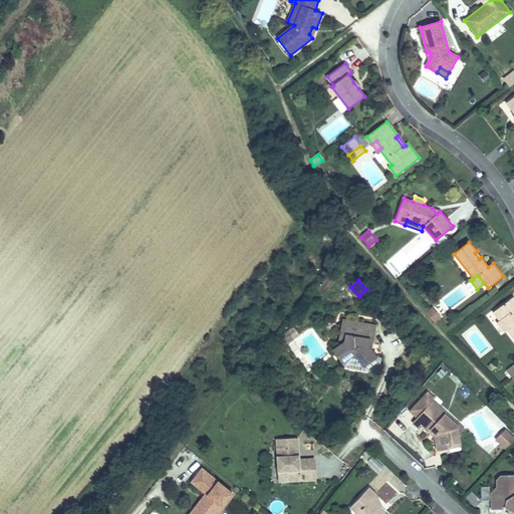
[(513,296),(493,312),(499,320),(499,321),(502,319),(509,328),(507,330),(513,339),(513,296)]
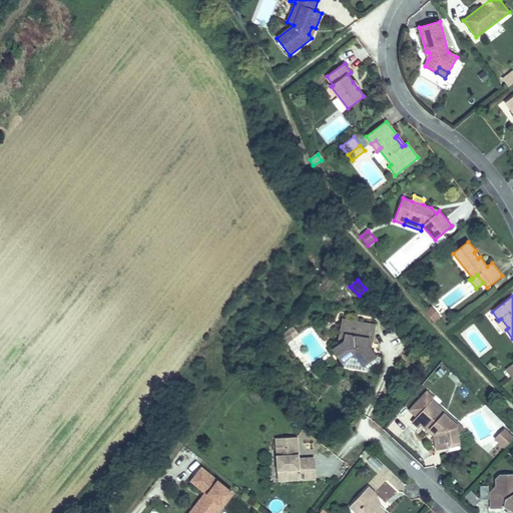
[(430,306),(424,313),(435,324),(441,317),(430,306)]
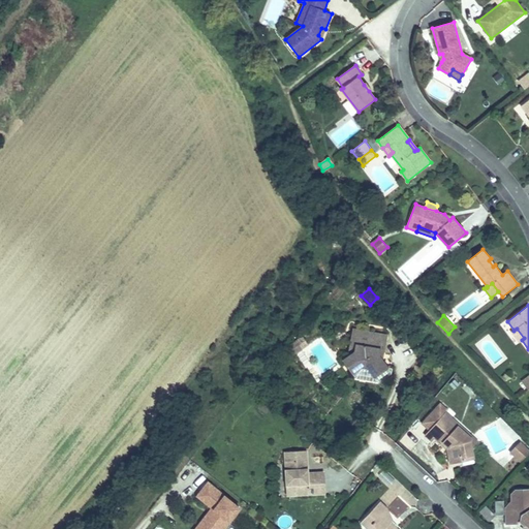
[(353,329),(351,334),(370,337),(371,332),(353,329)]
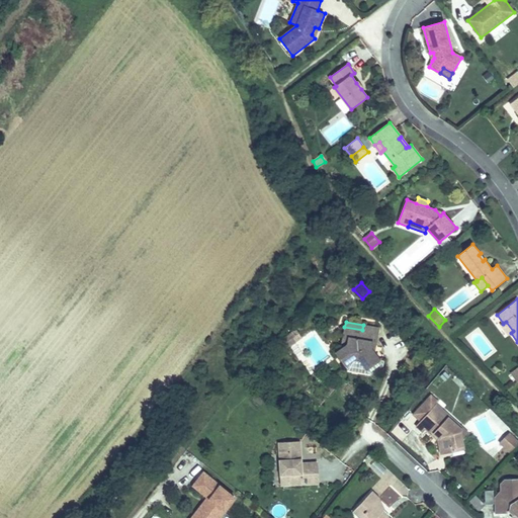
[(513,331),(506,322),(503,324),(503,323),(501,325),(508,335),(511,333),(513,331)]
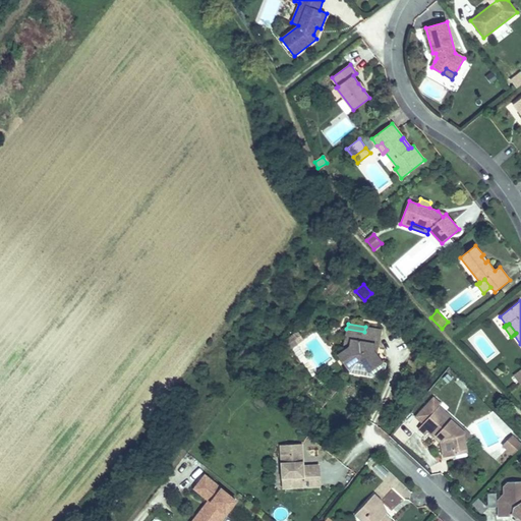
[(346,329),(345,338),(350,339),(349,346),(342,351),(338,354),(351,372),(373,377),(385,368),(386,362),(382,361),(378,354),(374,350),(375,344),(380,344),(382,330),(365,327),(364,332),(346,329)]
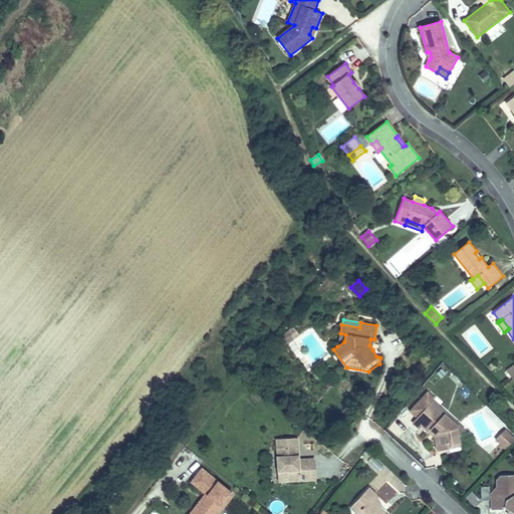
[(294,327),(282,336),(286,343),(299,334),(294,327)]
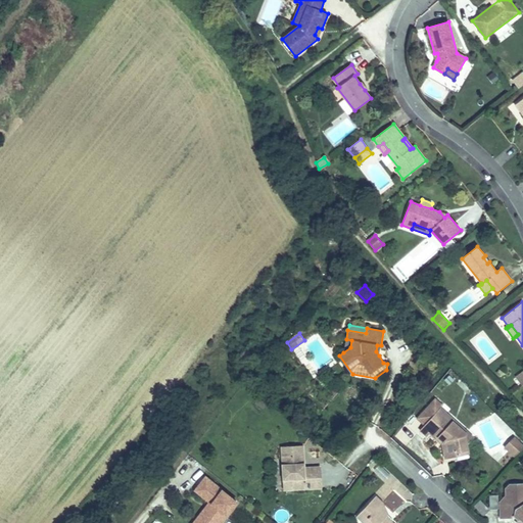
[(351,340),(346,339),(343,352),(350,347),(351,340)]
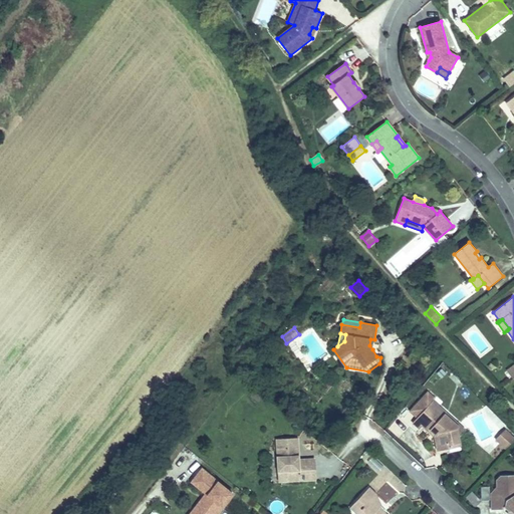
[(249,346),(244,341),(233,353),(238,358),(249,346)]
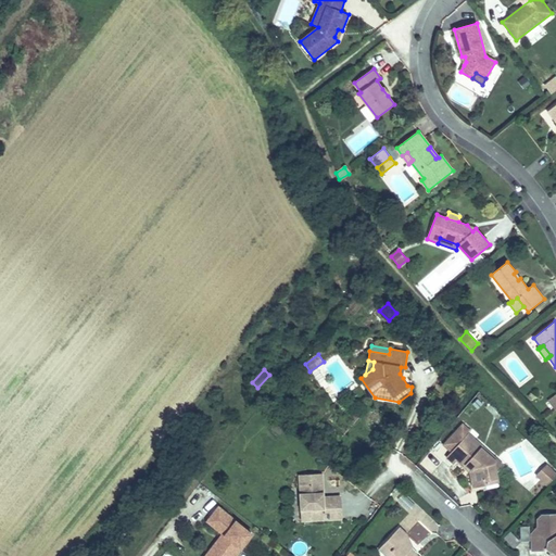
[(463,425),(457,430),(465,437),(468,434),(470,431),(463,425)]
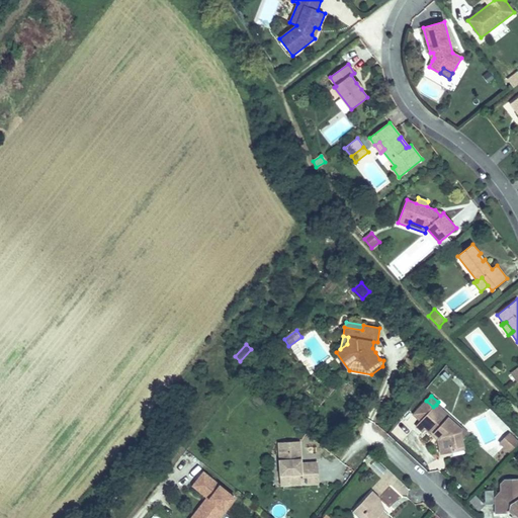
[(467,434),(436,405),(433,407),(426,401),(414,415),(421,421),(416,426),(423,432),(426,429),(432,435),(433,434),(434,433),(439,438),(438,439),(441,455),(453,452),(452,448),(462,446),(461,441),(467,434)]
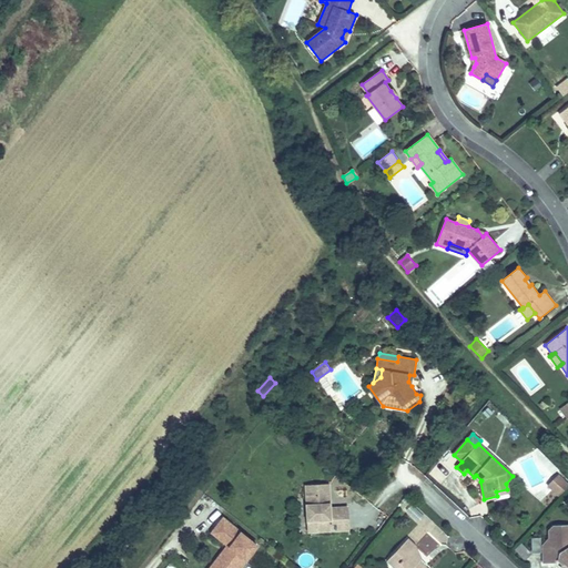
[(567,484),(558,475),(554,480),(557,485),(553,489),(558,495),(567,485),(567,484)]
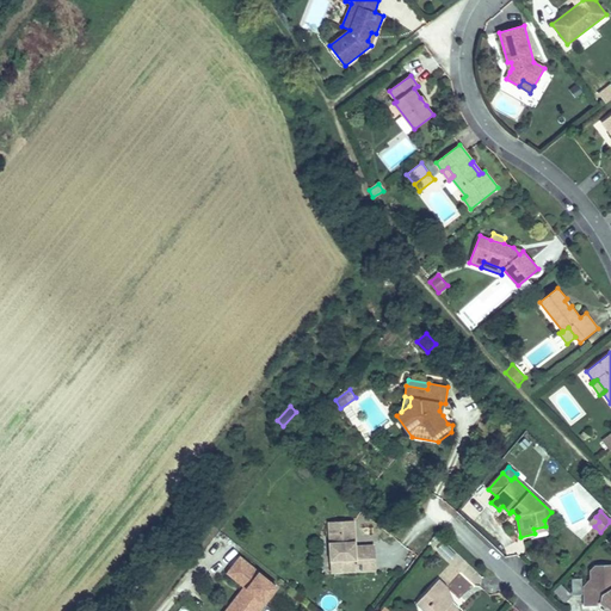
[(352,543),(355,543),(353,522),(329,523),(332,560),(341,560),(341,572),(375,569),(374,545),(355,547),(352,547),(352,543)]
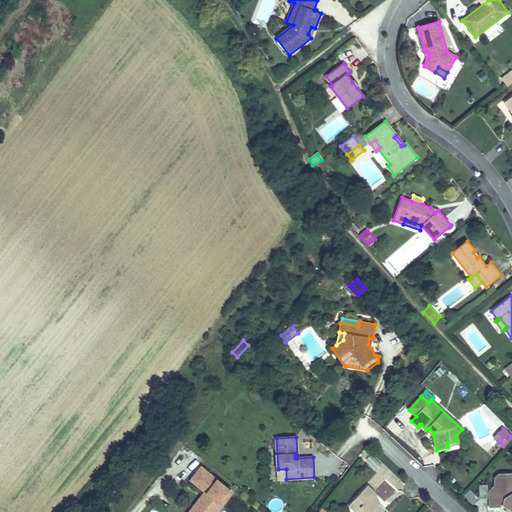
[(191,480),(205,491),(209,495),(204,502),(200,499),(189,511),(211,511),(212,510),(214,511),(216,511),(232,492),(201,467),(191,480)]
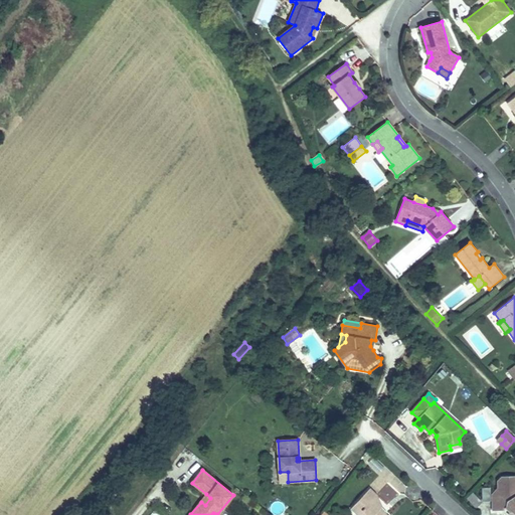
[(288,482),(288,472),(280,472),(280,482),(288,482)]
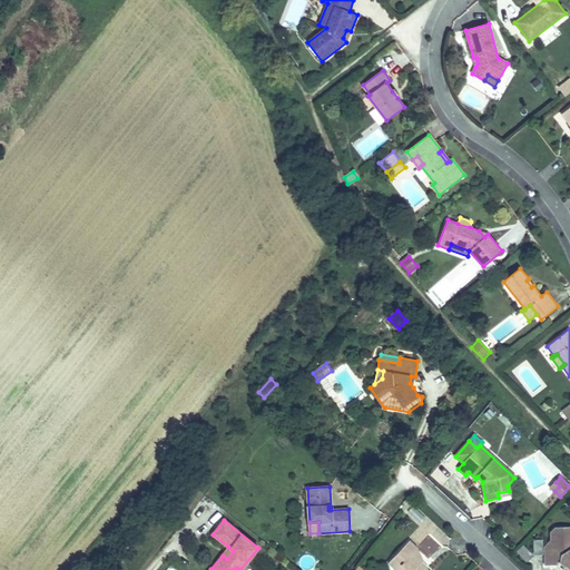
[(558,564),(560,562),(564,567),(563,569),(564,569),(569,569),(569,528),(556,528),(551,532),(552,548),(550,548),(549,542),(548,542),(544,546),(546,566),(558,564)]
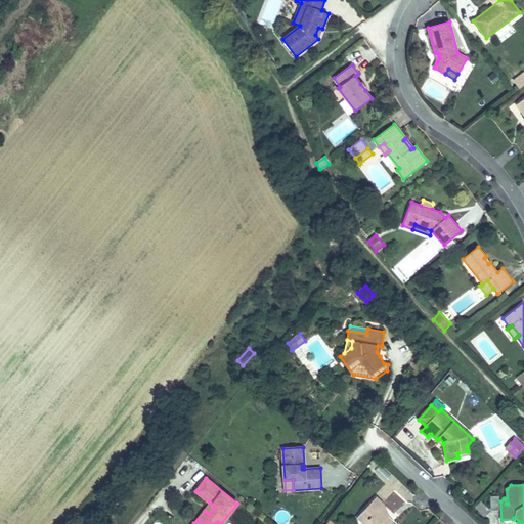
[(358,517),(364,523),(368,519),(374,523),(393,523),(392,523),(391,523),(390,523),(385,520),(387,518),(389,516),(380,508),(384,504),(377,497),(358,517)]
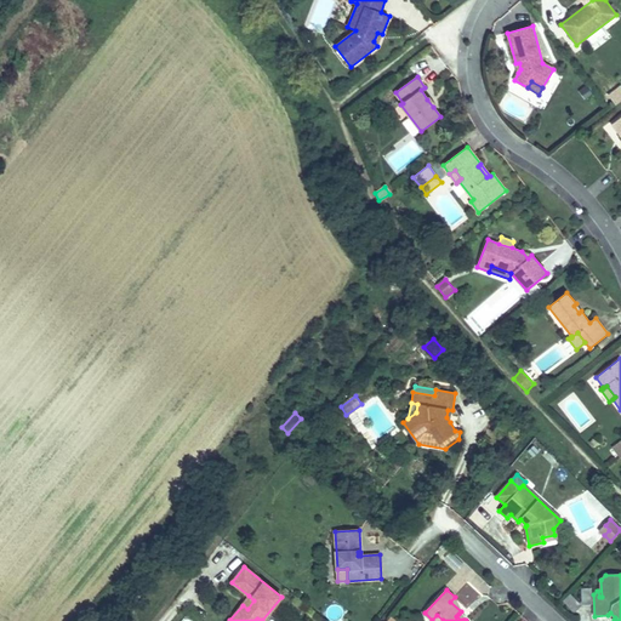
[(254,600),(249,596),(243,605),(248,609),(254,600)]
